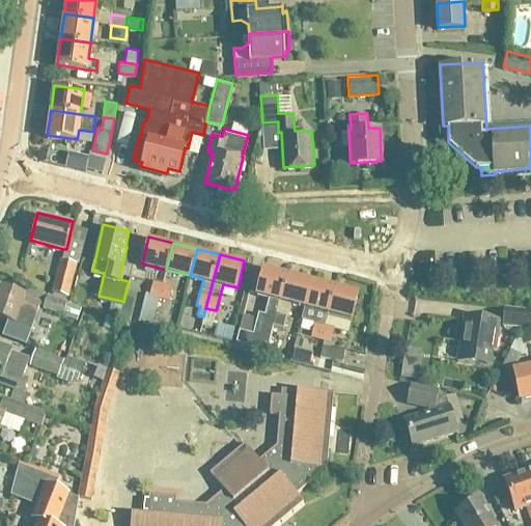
[(77,260),(61,256),(53,289),(68,293),(77,260)]
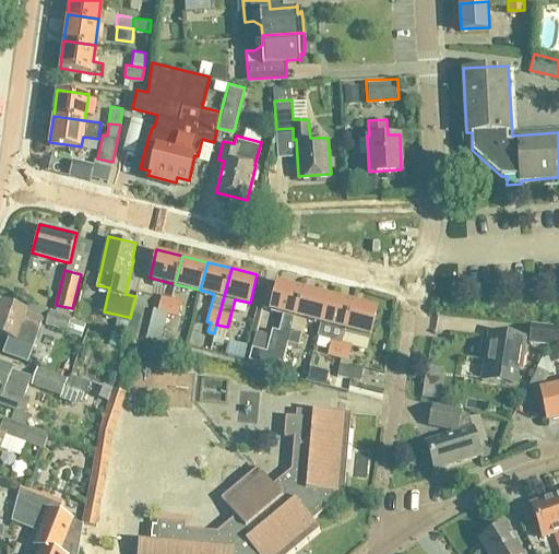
[(277,280),(274,292),(265,290),(261,306),(283,311),(278,329),(272,327),(266,349),(252,345),(249,357),(281,366),(287,341),(288,341),(292,327),(294,315),(295,315),(302,286),(277,280)]
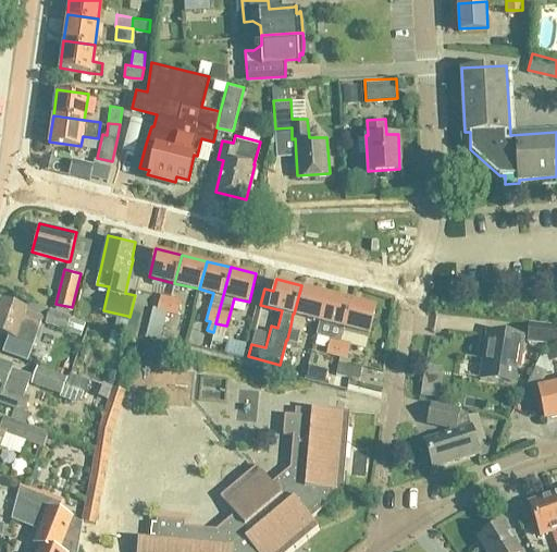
[(294,314),(319,320),(326,292),(301,285),(294,314)]
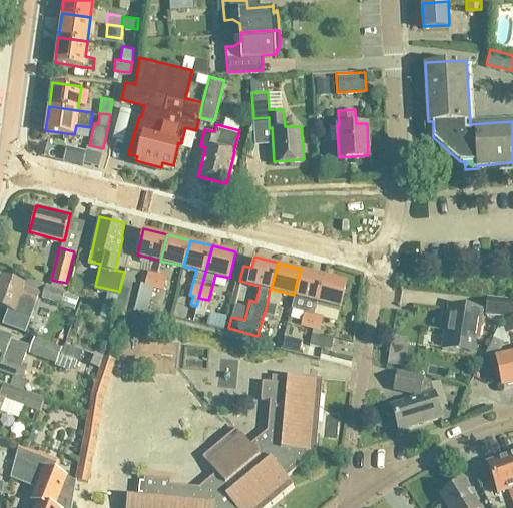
[(148,267),(145,281),(141,280),(134,308),(146,311),(153,284),(157,270),(148,267)]
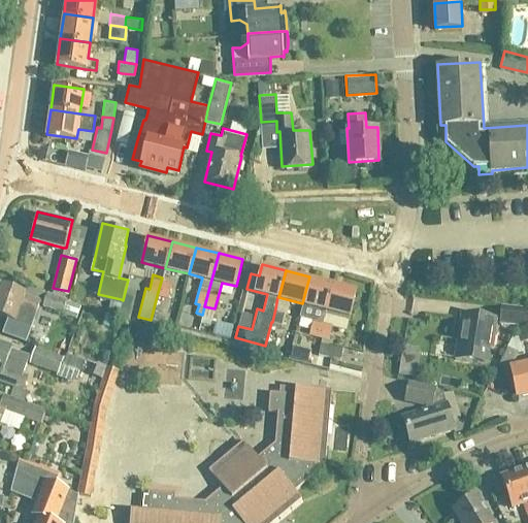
[(332,283),(309,276),(302,303),(299,313),(323,319),(326,309),(332,283)]
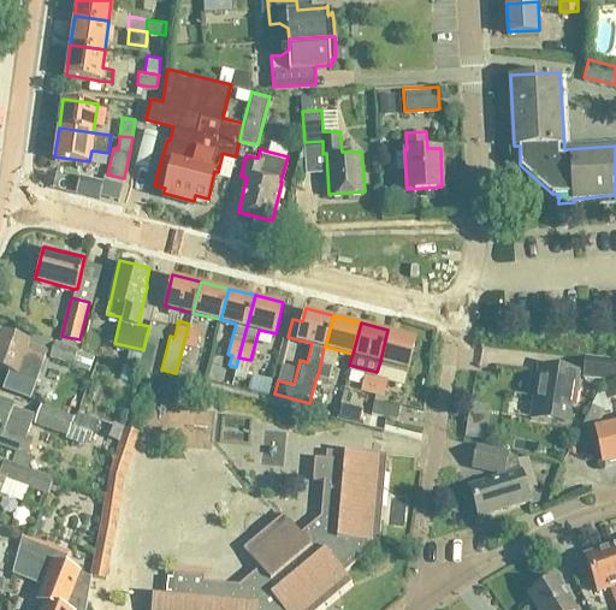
[(200,326),(189,324),(184,341),(196,344),(200,326)]
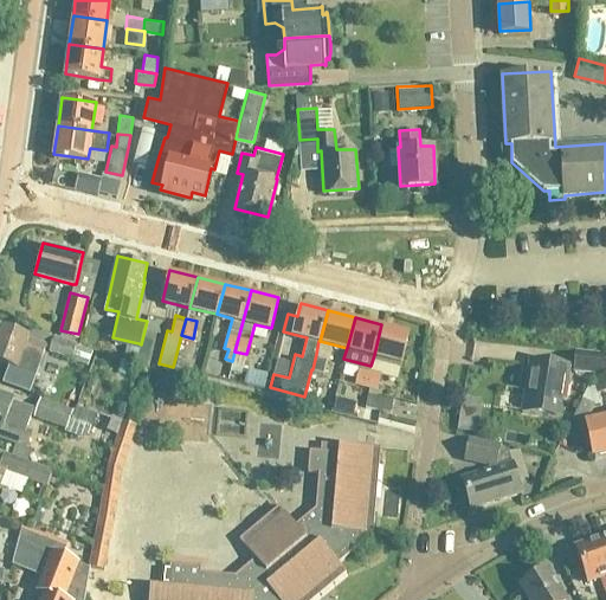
[(2,324),(0,330),(0,357),(36,372),(46,341),(2,324)]
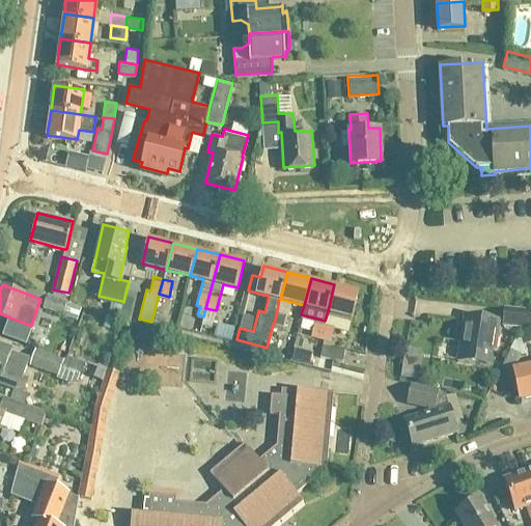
[(358,291),(334,284),(328,311),(352,317),(358,291)]
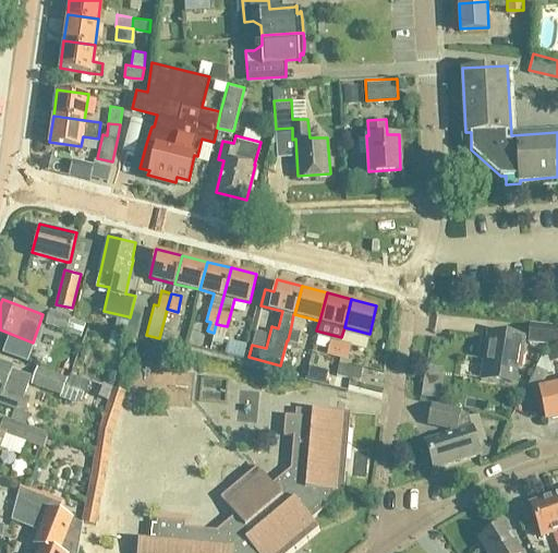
[(46,321),(65,328),(81,334),(86,320),(71,314),(71,313),(50,307),(46,321)]
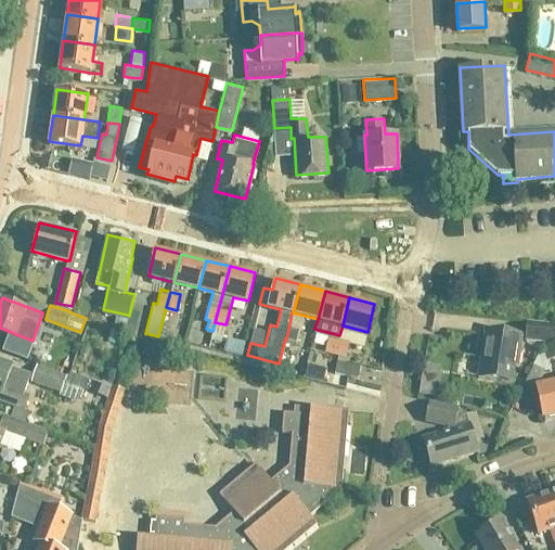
[(463,330),(485,330),(486,315),(464,314),(463,330)]
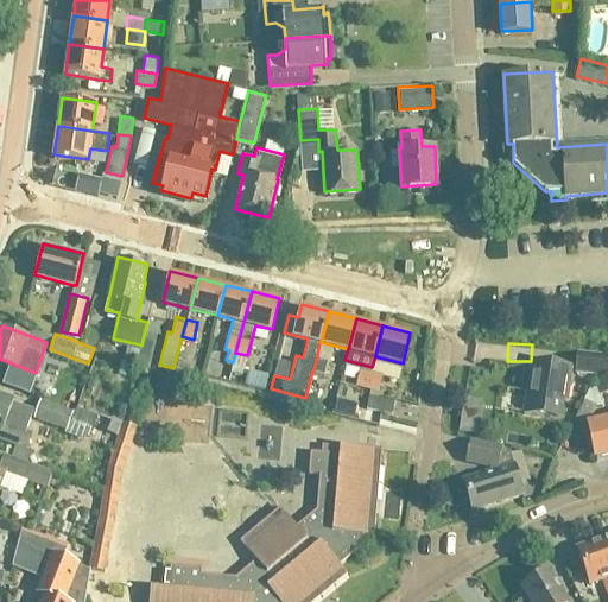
[(596,373),(607,372),(607,371),(607,349),(577,347),(575,368),(595,369),(596,373)]
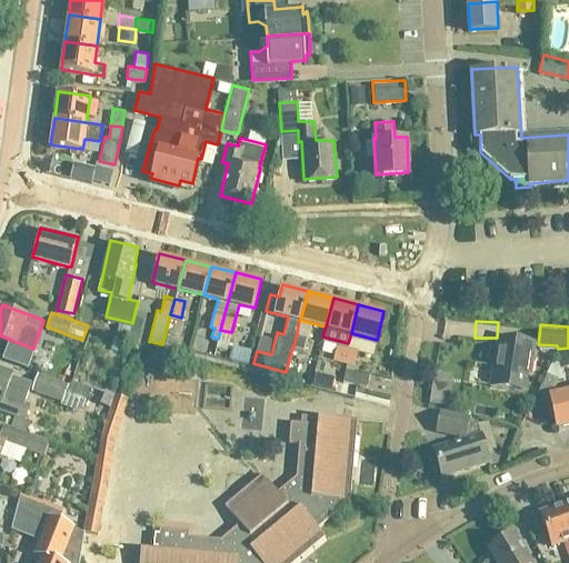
[(308,335),(297,332),(293,347),(303,350),(308,335)]
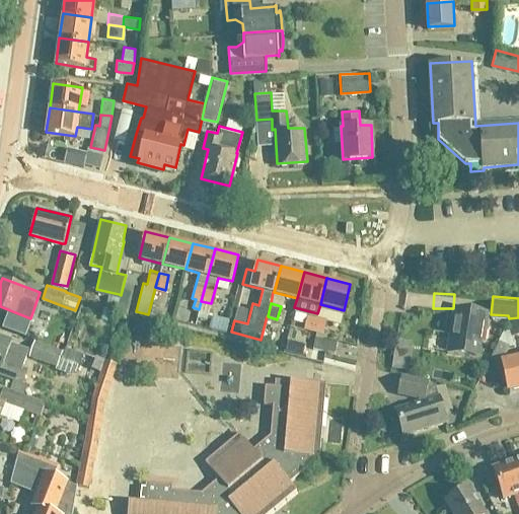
[(448,350),(478,354),(482,339),(484,340),(489,310),(454,305),(448,350)]
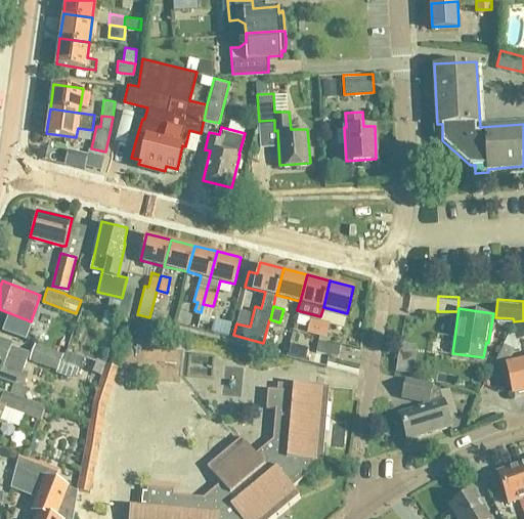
[(307,329),(316,332),(320,316),(311,314),(307,329)]
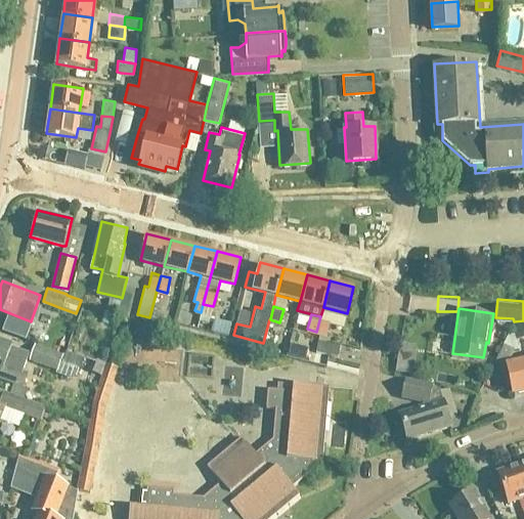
[(321,317),(320,316),(316,332),(326,334),(330,319),(330,318),(321,316),(321,317)]
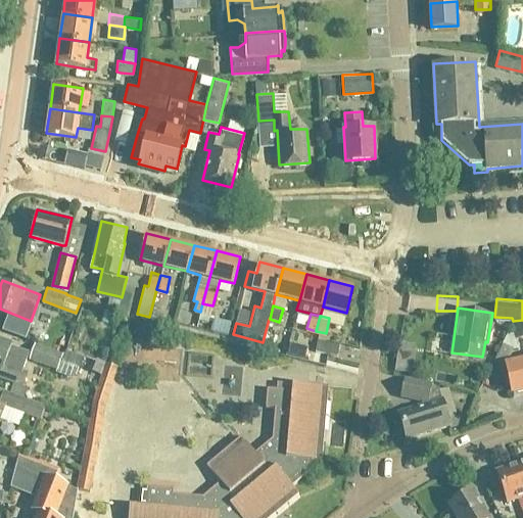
[(516,336),(522,334),(522,322),(522,320),(513,321),(514,329),(516,336)]
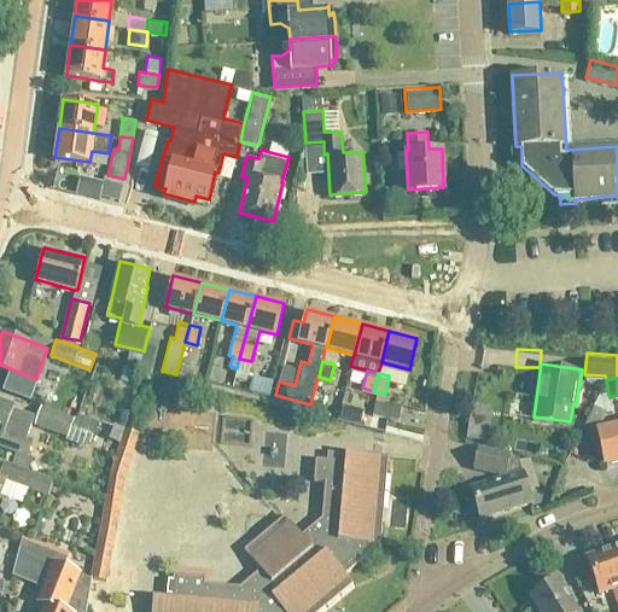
[(93,431),(98,420),(103,407),(82,398),(73,424),(93,431)]
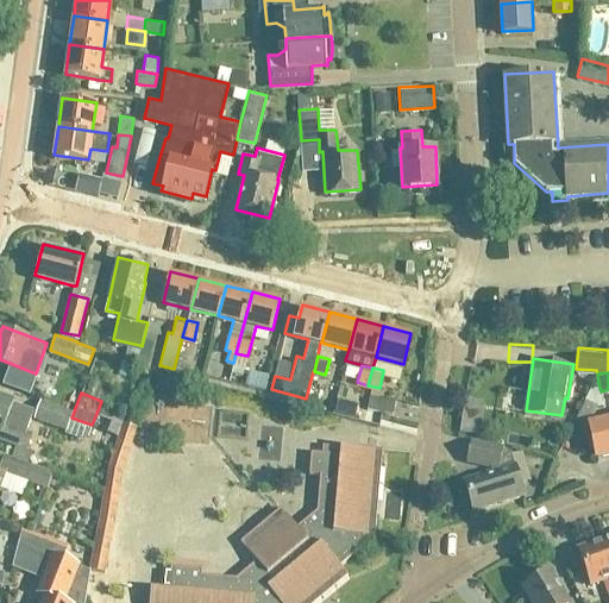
[(396,399),(370,393),(368,406),(394,412),(396,399)]
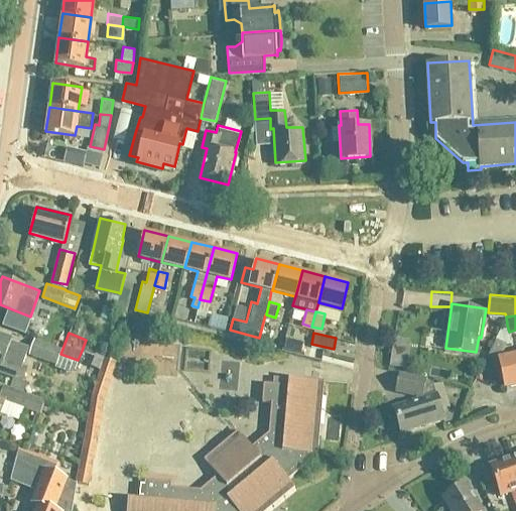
[(0,369),(22,378),(26,364),(22,363),(27,345),(0,335),(0,369)]
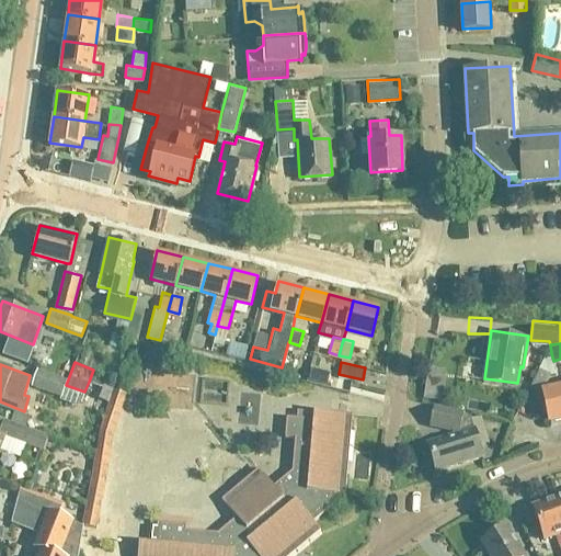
[(330,370),(312,365),(309,377),(327,382),(330,370)]
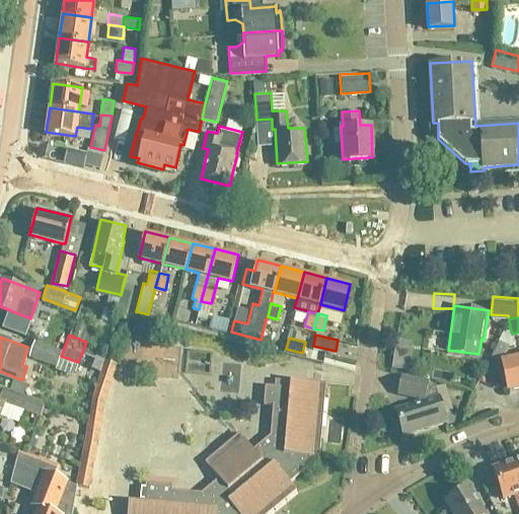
[(30,355),(57,365),(62,350),(35,341),(30,355)]
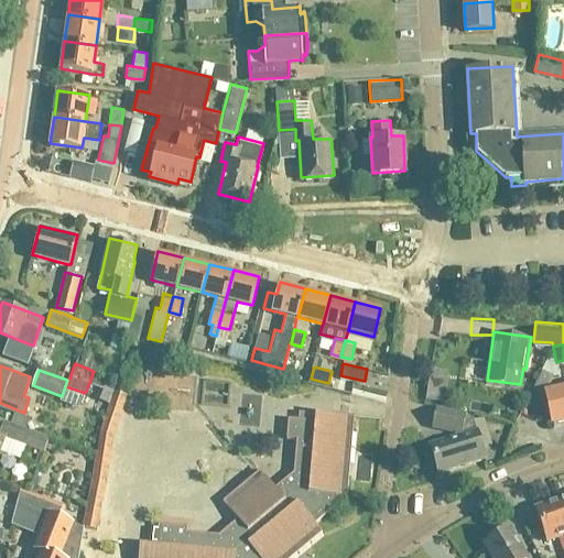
[(563,385),(545,390),(552,419),(563,416),(563,385)]
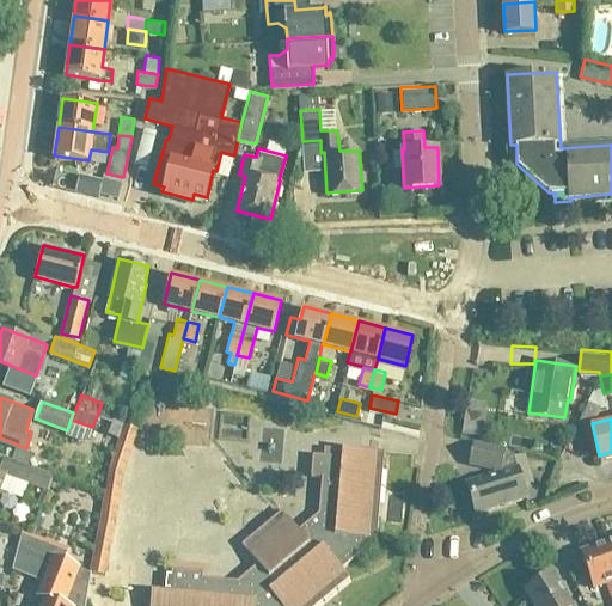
[(288,458),(293,434),(277,432),(274,455),(288,458)]
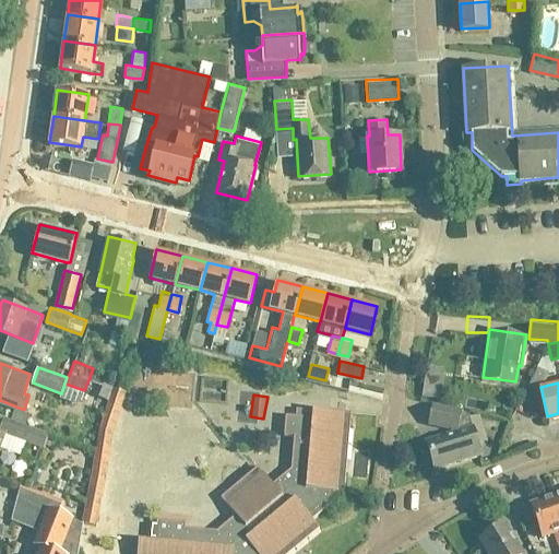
[(427,439),(435,466),(480,452),(468,412),(433,403),(430,420),(450,424),(452,432),(427,439)]
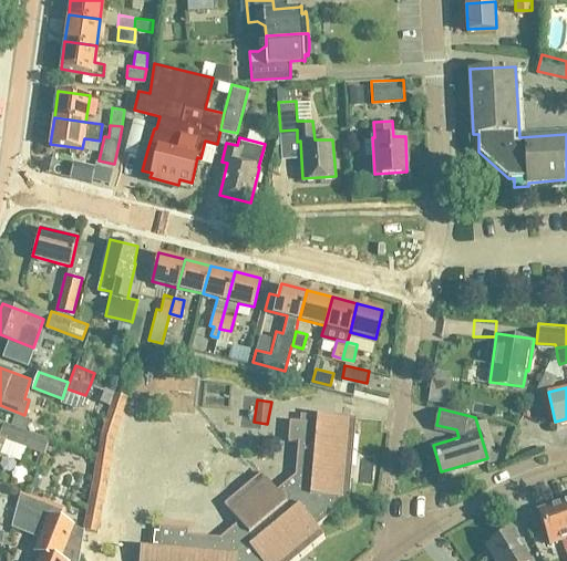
[(317,412),(301,411),(300,418),(290,418),(288,438),(299,439),(296,473),(277,487),(263,471),(224,502),(238,519),(219,536),(187,532),(188,526),(158,523),(157,546),(141,544),(138,560),(287,560),(323,531),(317,523),(337,507),(338,496),(349,497),(349,495),(356,415),(317,412)]
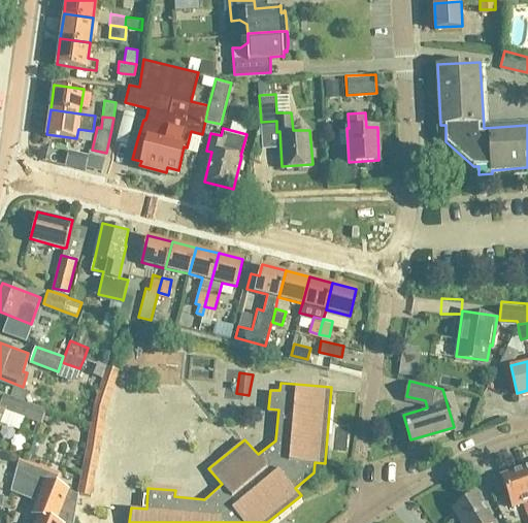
[(27,400),(3,391),(0,401),(0,418),(4,407),(41,421),(46,407),(27,400)]
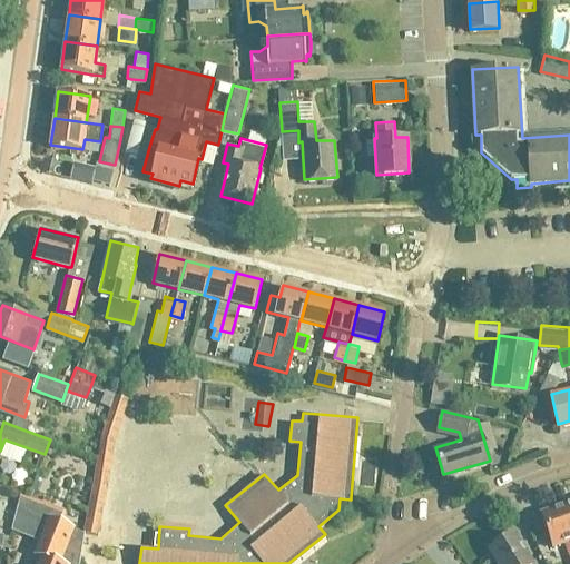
[(569,521),(563,502),(541,510),(553,544),(566,540),(569,552),(569,521)]
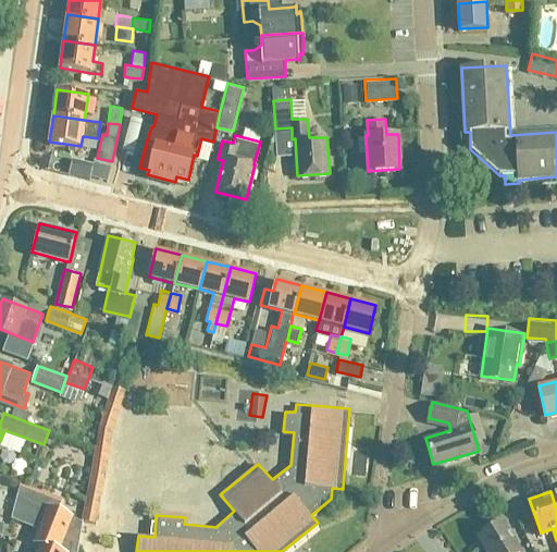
[(75,551),(81,529),(69,524),(72,515),(47,505),(33,540),(39,542),(35,551),(75,551)]
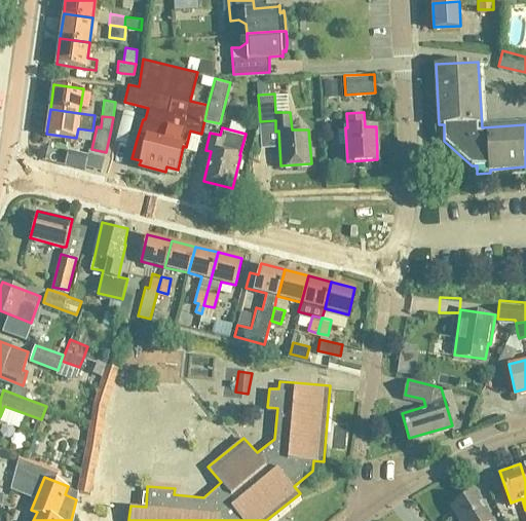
[(80,478),(78,489),(90,491),(92,479),(80,478)]
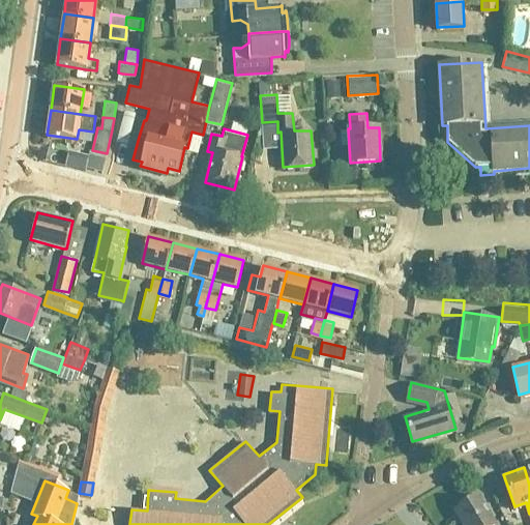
[(494,520),(478,494),(467,501),(465,498),(455,504),(457,507),(454,508),(464,524),(494,524),(492,522),(494,520)]
